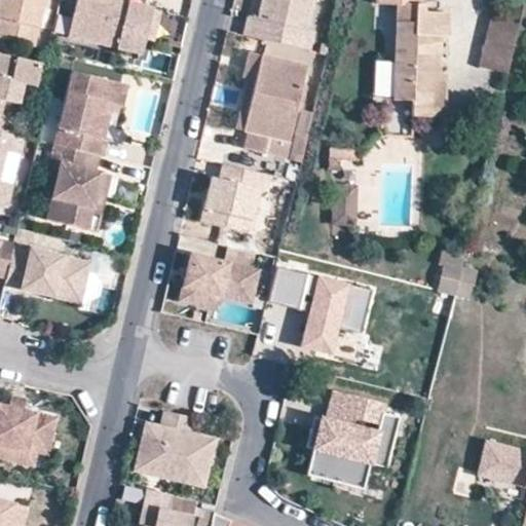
[(0,0),(0,38),(33,46),(43,0),(0,0)]
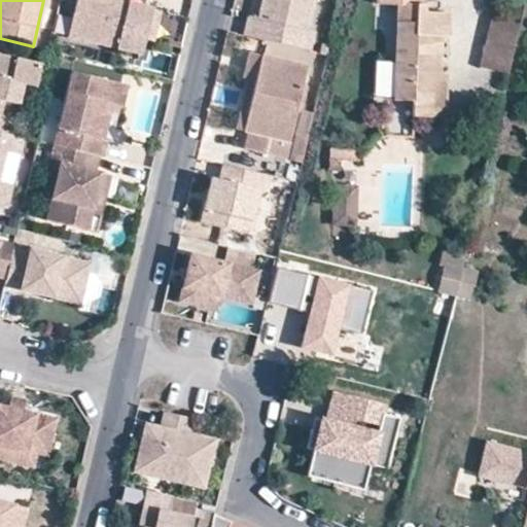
[(145,38),(152,8),(120,1),(120,0),(75,0),(68,36),(142,54),(145,38)]
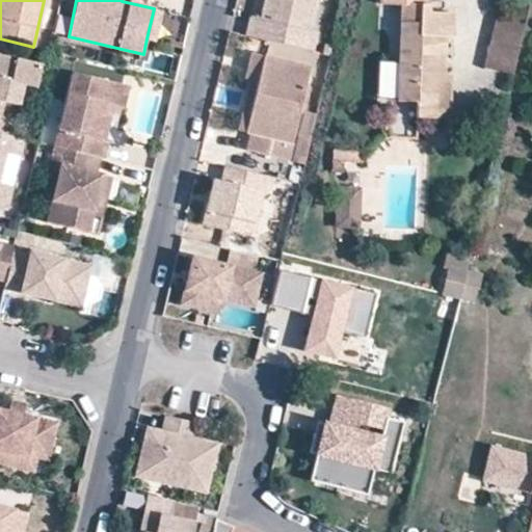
[(188,15),(191,0),(161,0),(160,7),(188,15)]
